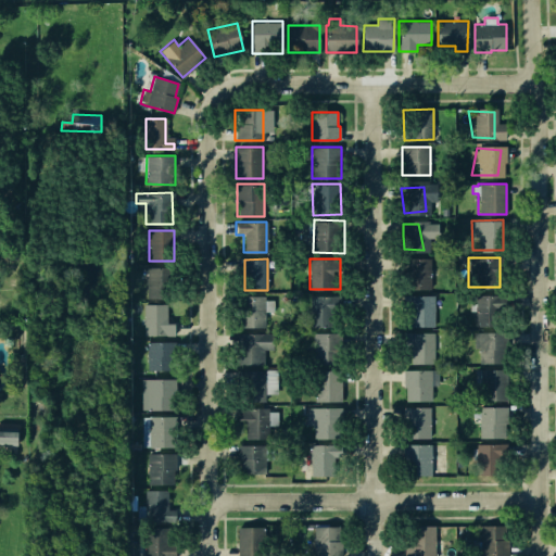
[(403,261),(421,260),(430,286),(406,286),(403,261)]
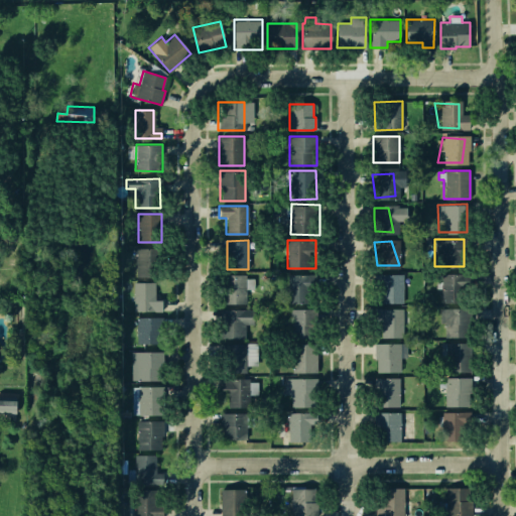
[(136,247),(160,248),(159,277),(135,276),(136,247)]
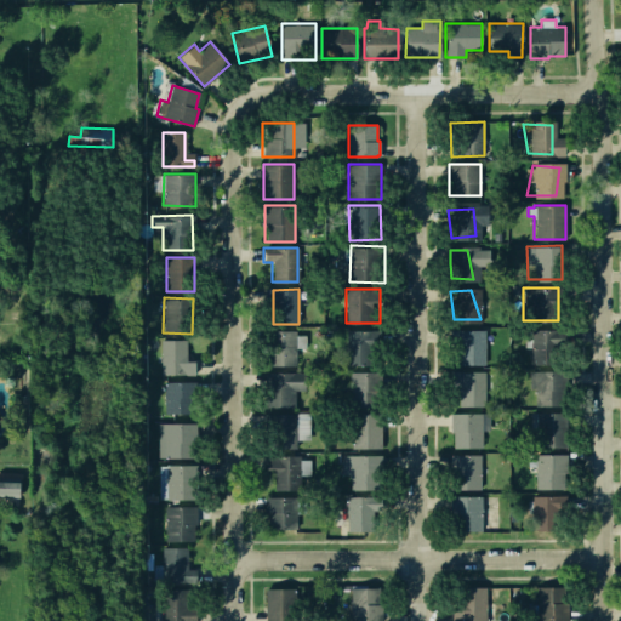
[(533,329),(558,331),(557,363),(530,362),(533,329)]
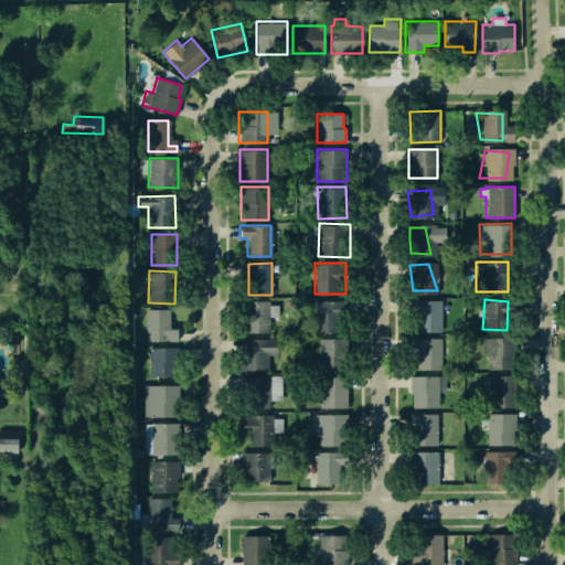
[(268,316),(268,332),(241,332),(241,301),(268,301),(268,305),(277,305),(277,315),(268,316)]
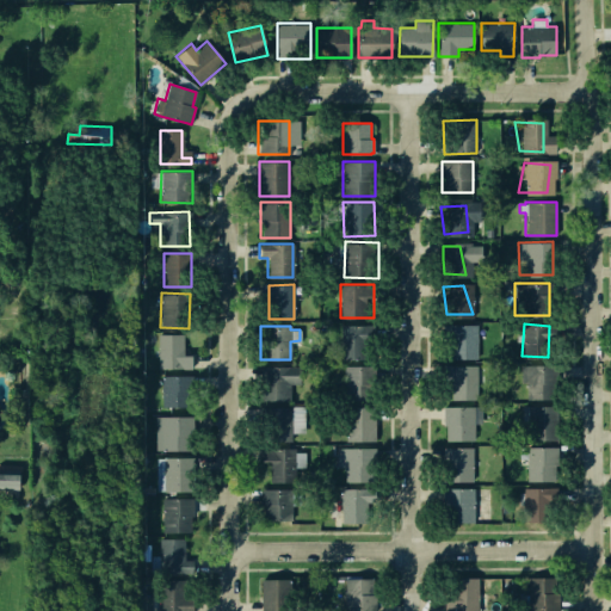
[(340,326),(369,326),(369,359),(339,358),(340,326)]
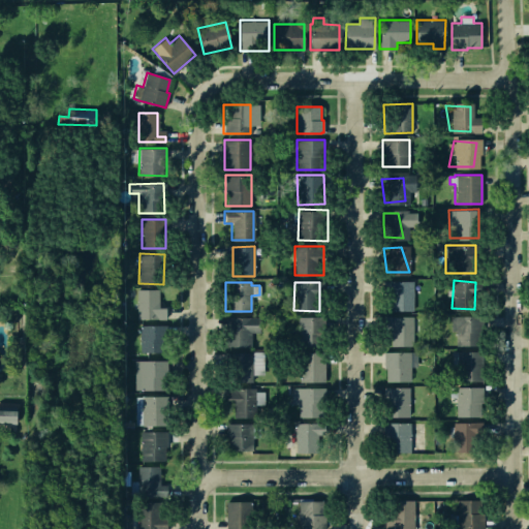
[(391,286),(412,285),(410,307),(390,307),(391,286)]
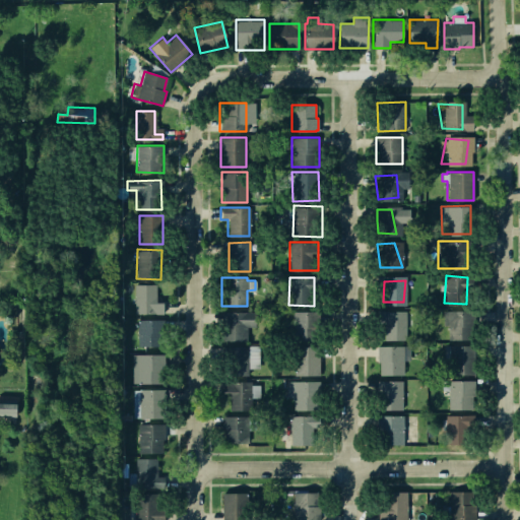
[(134,284),(155,284),(155,303),(164,303),(164,313),(134,313),(134,284)]
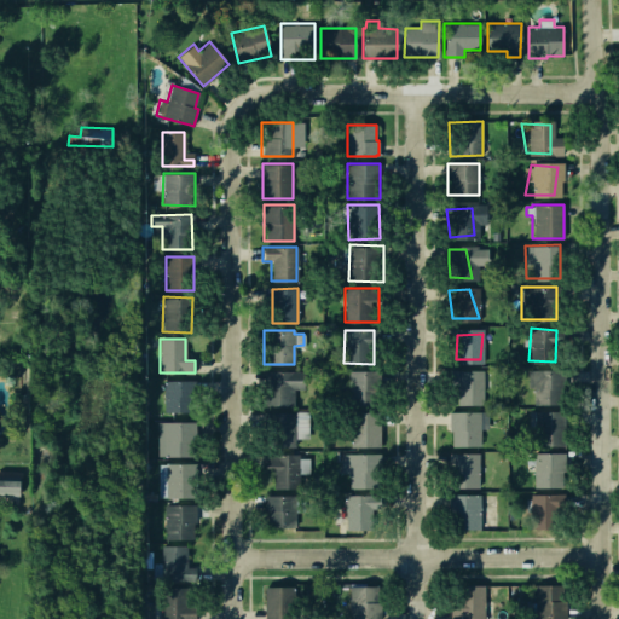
[(304,388),(293,388),(294,406),(266,406),(265,371),(293,370),(293,371),(302,371),(304,388)]
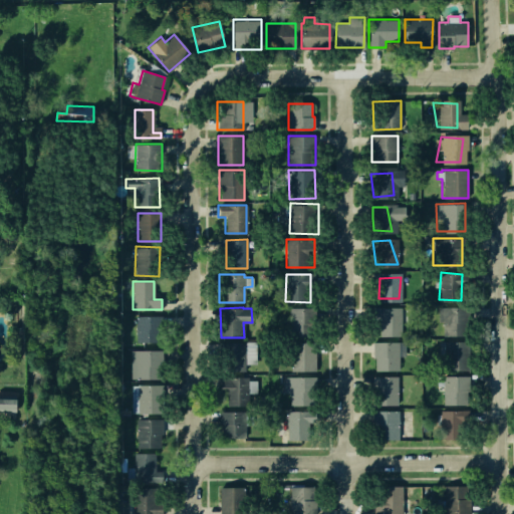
[(289,307),(315,307),(315,335),(289,336),(289,307)]
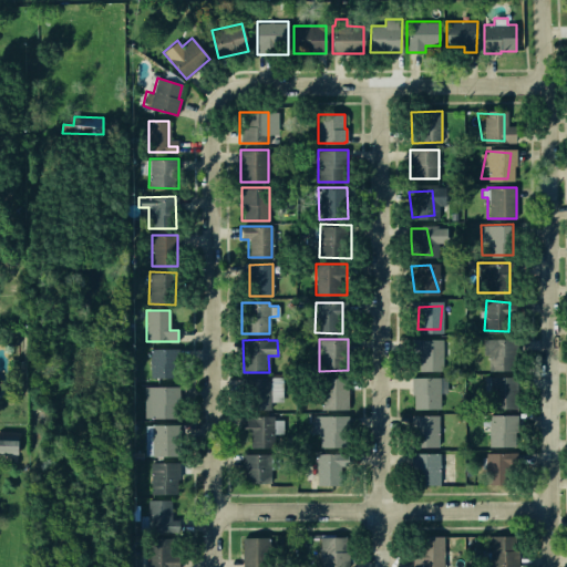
[(414,339),(442,341),(437,368),(413,364),(414,339)]
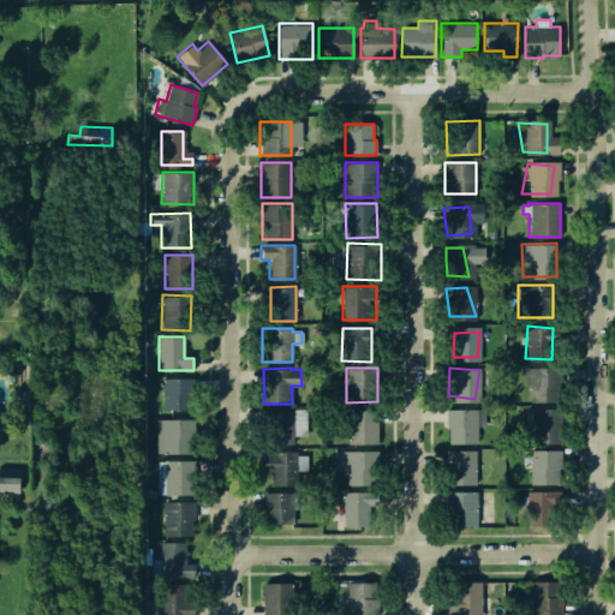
[(527,369),(547,369),(549,400),(527,400),(527,369)]
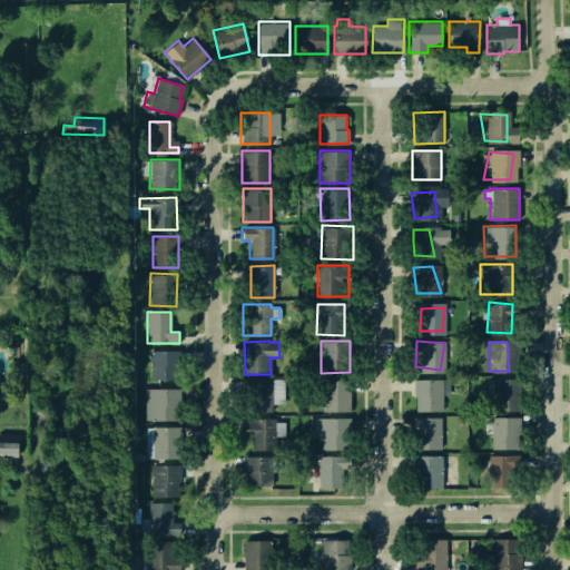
[(150,350),(179,350),(179,379),(150,379),(150,350)]
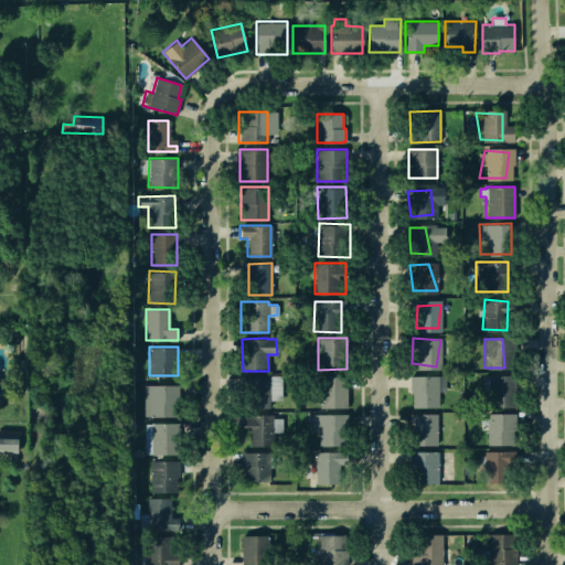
[(267,376),(267,374),(280,374),(280,400),(269,400),(269,408),(244,408),(243,377),(267,376)]
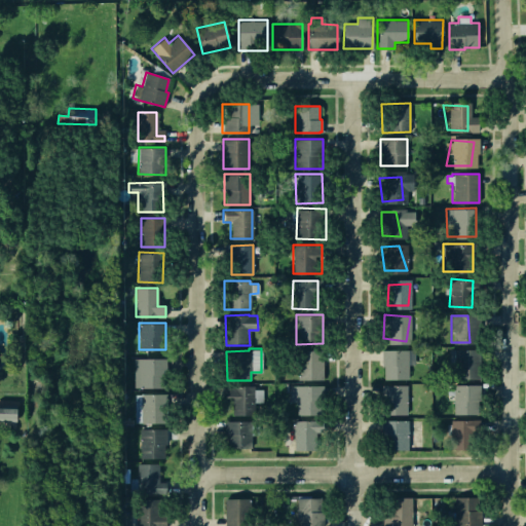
[(298,350),(324,350),(324,380),(298,380),(298,350)]
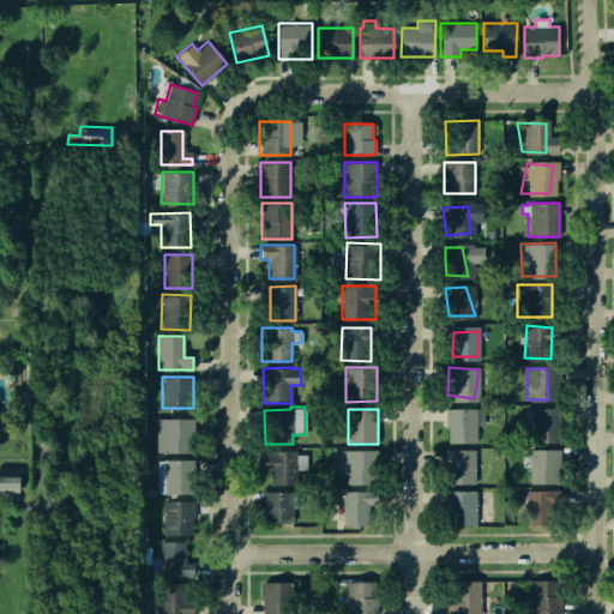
[(447,410),(474,409),(475,443),(450,444),(447,410)]
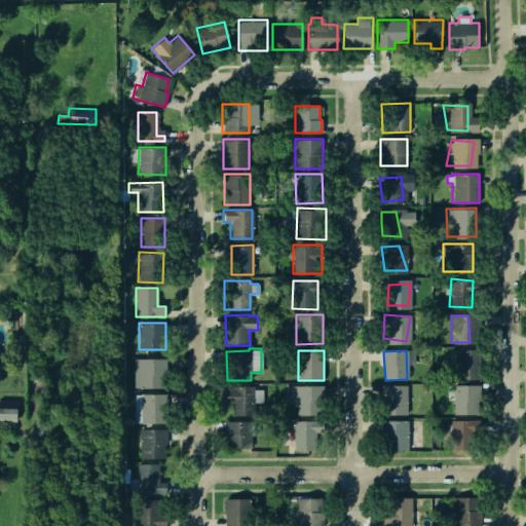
[(450,353),(478,354),(481,379),(452,376),(450,353)]
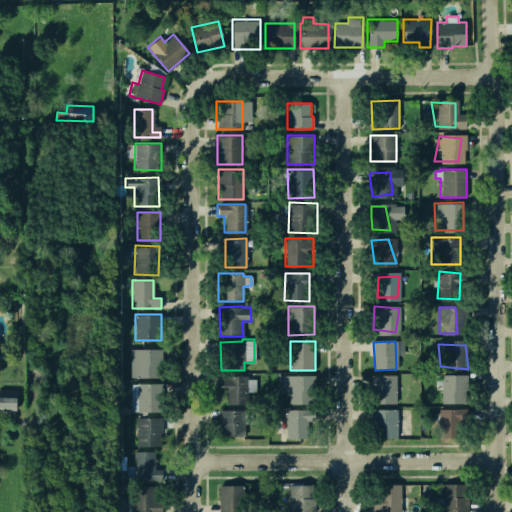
[(129,349),(162,348),(162,377),(129,377),(129,349)]
